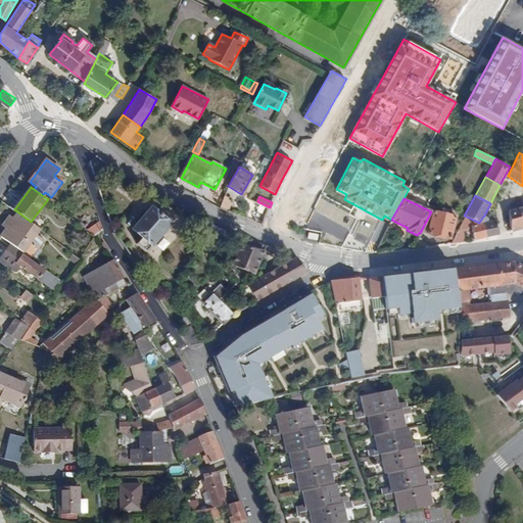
[(522,206),(509,209),(511,231),(522,227),(522,206)]
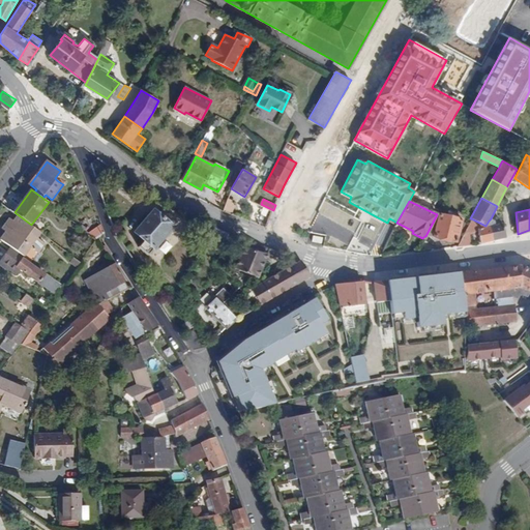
[(149,255),(173,227),(154,210),(136,232),(145,240),(140,246),(149,255)]
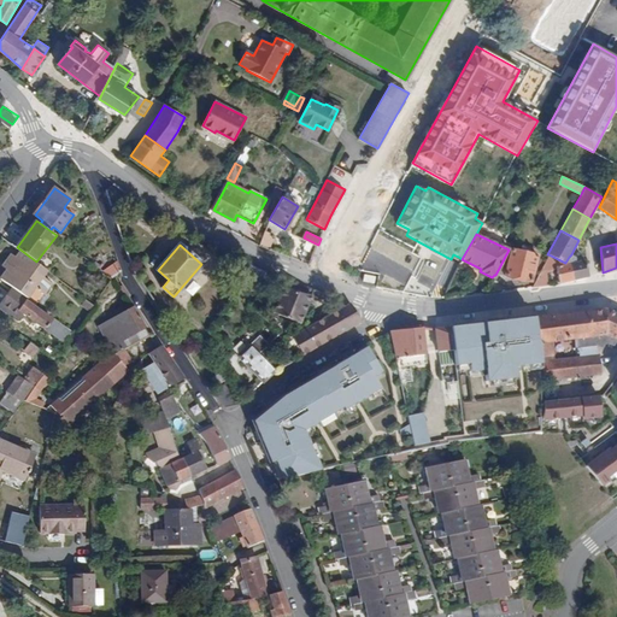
[(505,275),(530,280),(536,254),(511,250),(505,275)]
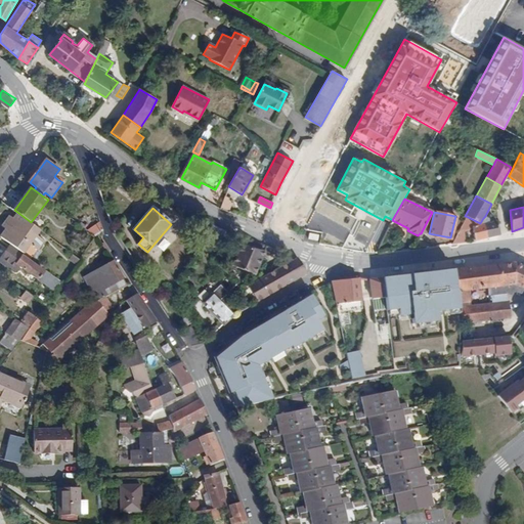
[(37,234),(41,229),(31,222),(18,213),(14,218),(11,216),(3,227),(7,229),(1,236),(12,245),(24,253),(30,245),(37,250),(44,241),(37,234)]
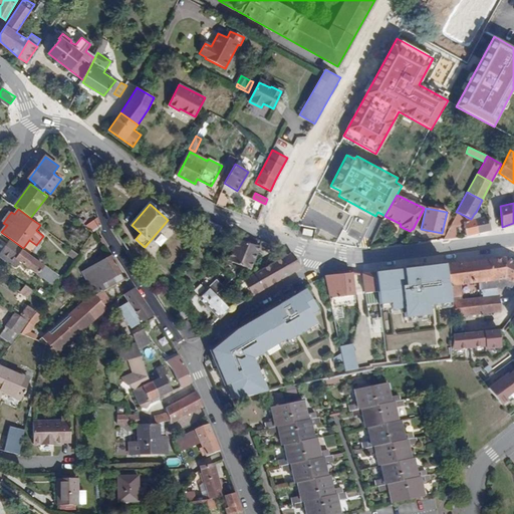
[(466,235),(478,233),(474,214),(471,219),(457,212),(443,239),(458,237),(456,226),(464,224),(466,235)]
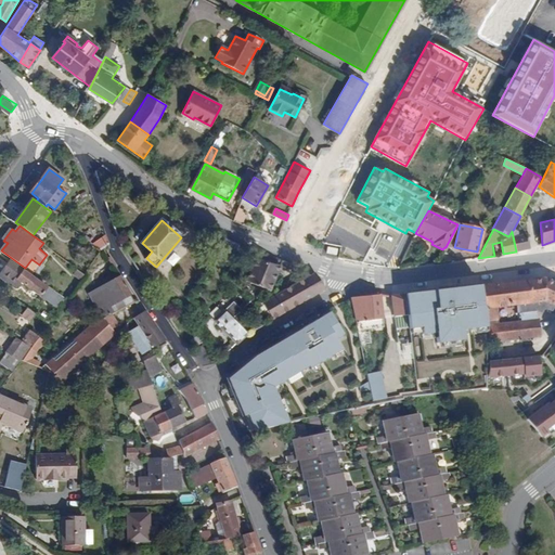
[(516,252),(529,248),(526,233),(518,235),(517,230),(514,229),(512,231),(516,252)]
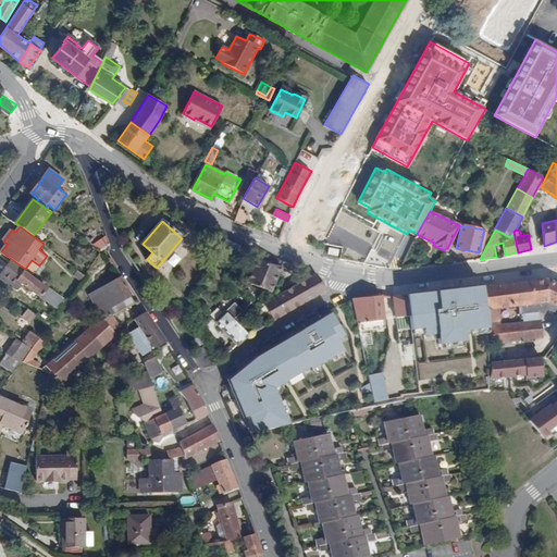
[(333,231),(326,257),(351,262),(358,236),(333,231)]
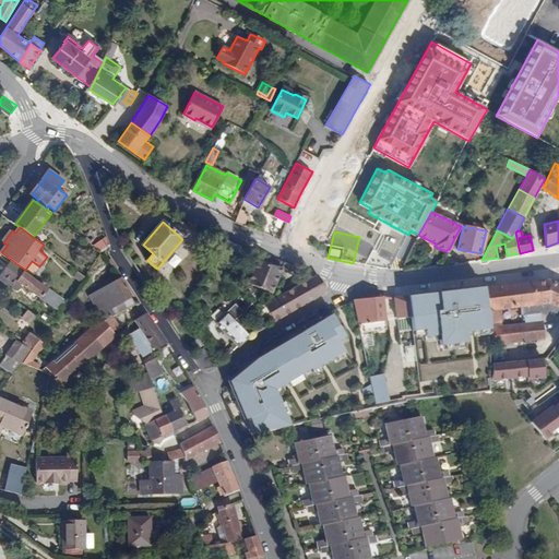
[(105,239),(92,246),(99,254),(108,249),(105,239)]
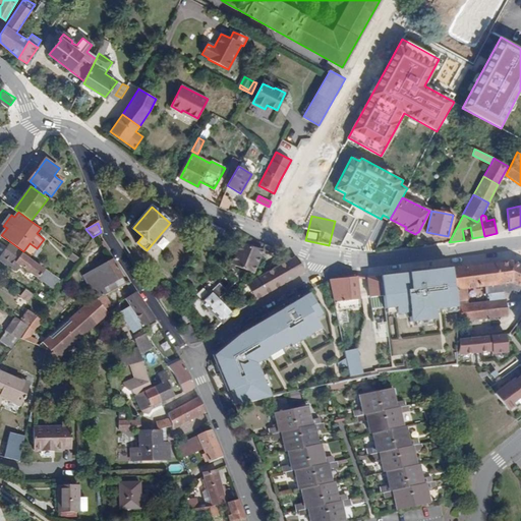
[(228,259),(257,271),(268,245),(237,234),(228,259)]
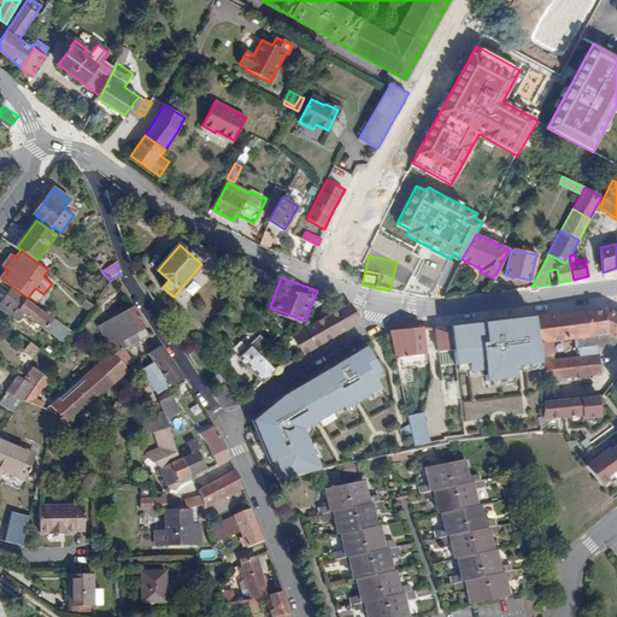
[(54,318),(53,319),(27,299),(28,298),(15,288),(1,306),(18,319),(24,312),(65,344),(74,331),(54,318)]
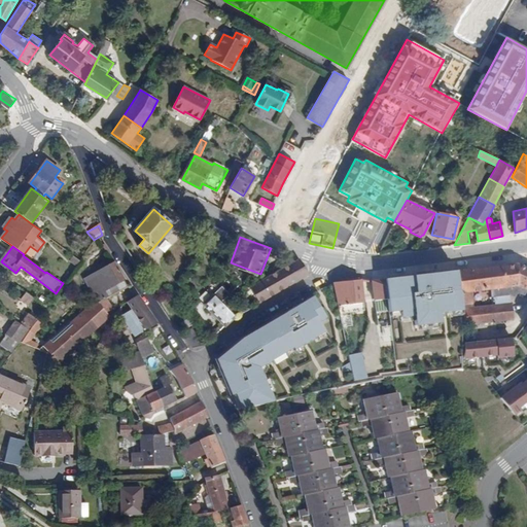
[(70,261),(76,266),(80,260),(74,255),(70,261)]
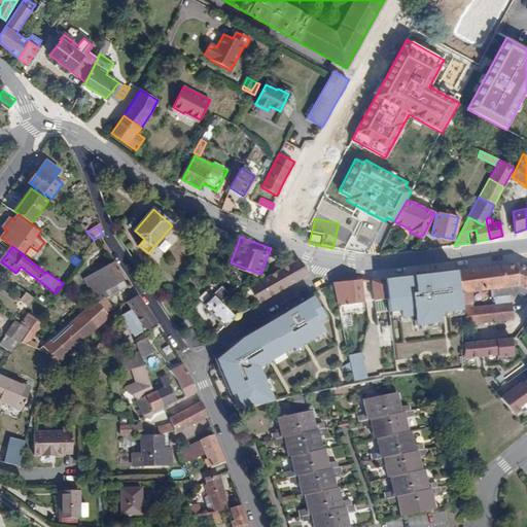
[(250,288),(259,303),(309,274),(300,259),(250,288)]
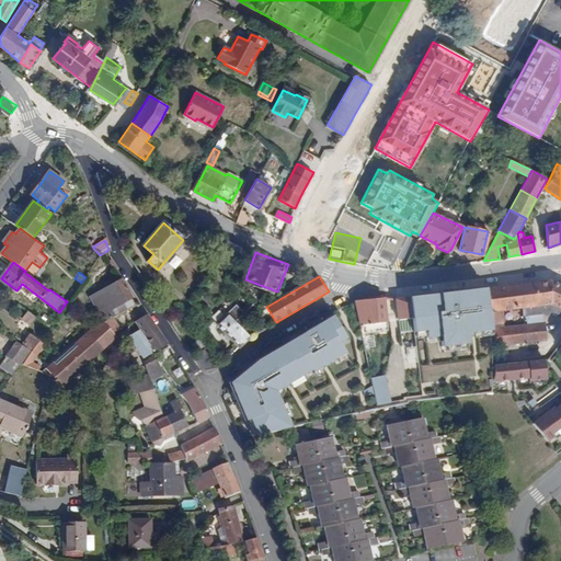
[(110,319),(136,305),(123,279),(101,290),(105,299),(100,302),(110,319)]
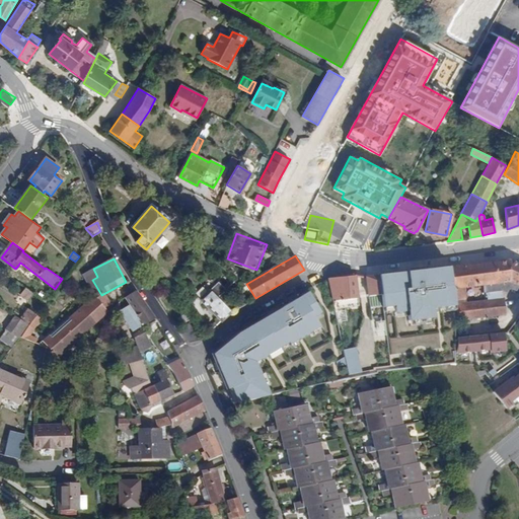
[(518,262),(518,264),(510,260),(450,267),(454,300),(454,305),(456,319),(505,314),(501,289),(512,288),(518,290),(518,262)]
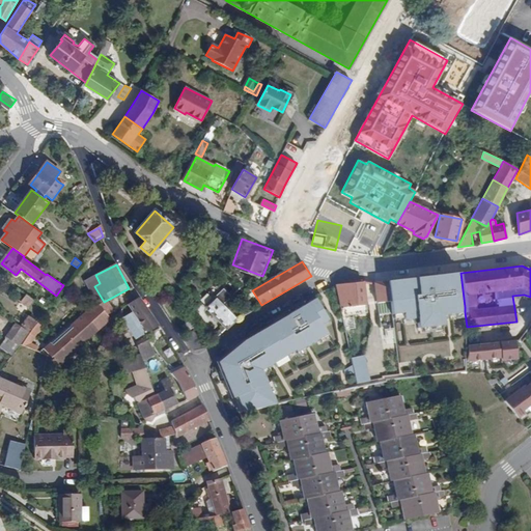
[(432,311),(465,307),(460,273),(428,277),(431,301),(432,311)]
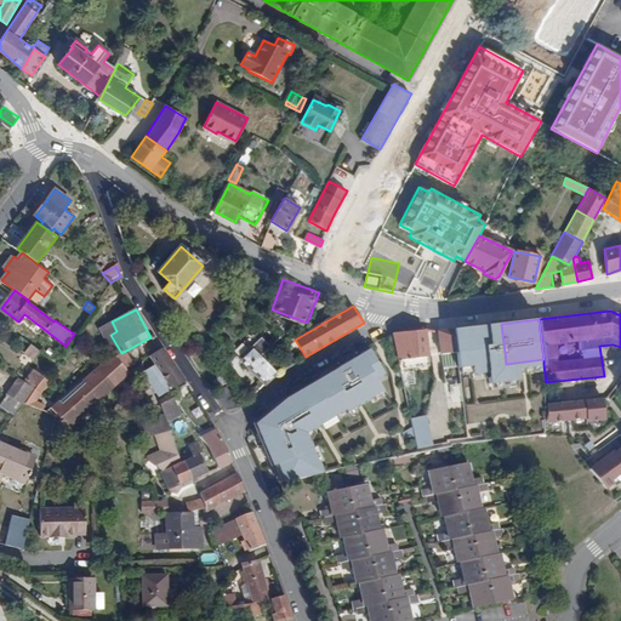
[(106,326),(110,335),(117,331),(112,322),(106,326)]
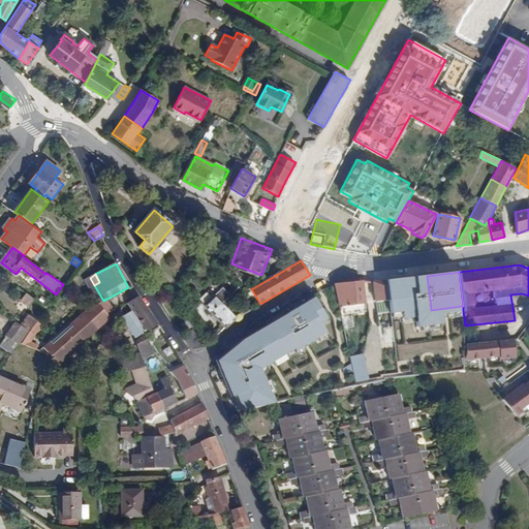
[(431,310),(430,300),(427,276),(386,281),(389,300),(390,313),(401,312),(402,318),(415,317),(416,327),(442,323),(441,314),(463,311),(463,306),(431,310)]
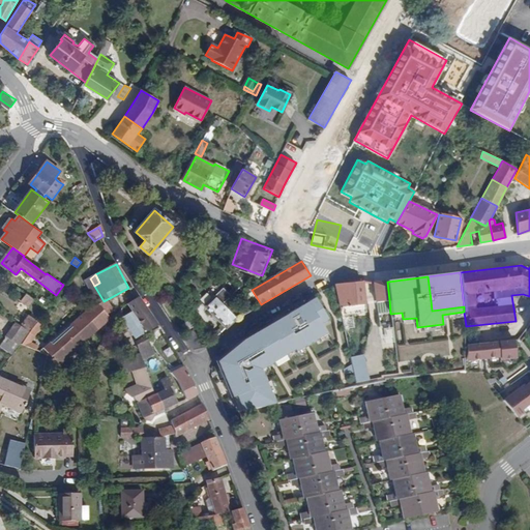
[(349,314),(366,312),(363,280),(334,284),(334,285),(340,306),(348,305),(349,314)]
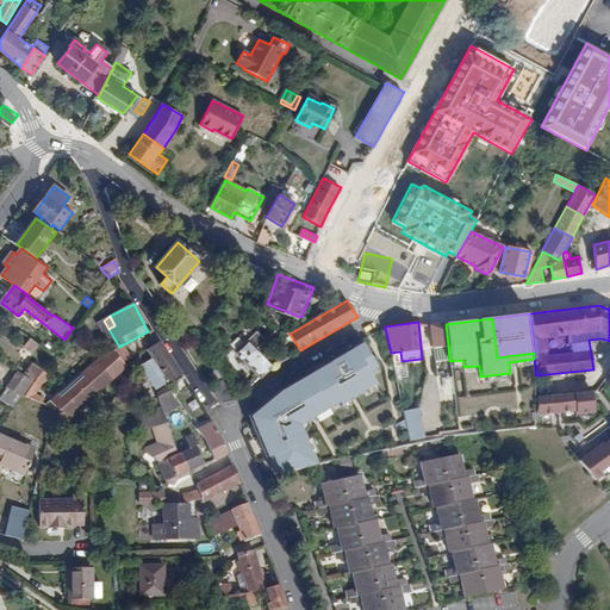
[(433,348),(448,346),(446,324),(430,325),(433,348)]
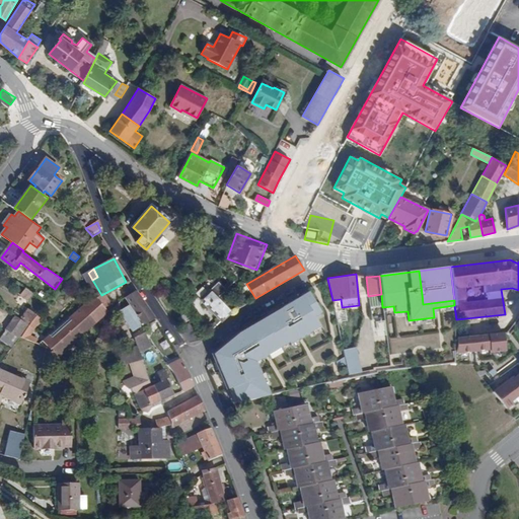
[(223,287),(226,290),(236,280),(233,278),(223,287)]
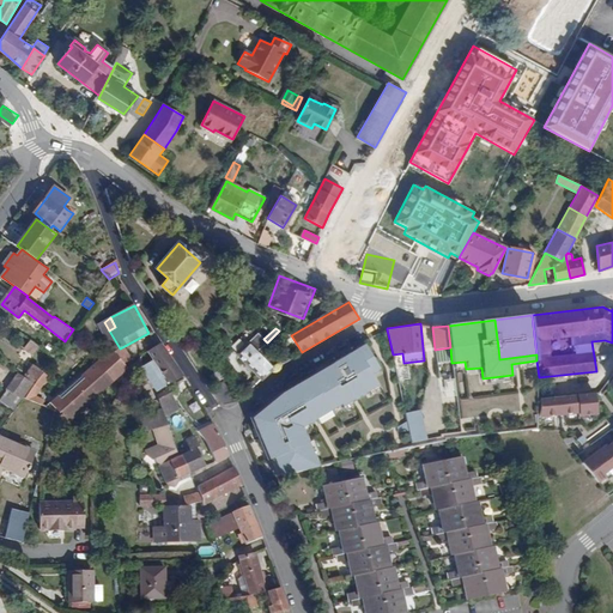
[(261,378),(273,369),(258,352),(267,343),(263,339),(258,334),(246,346),(241,339),(232,346),(238,353),(237,353),(261,378)]
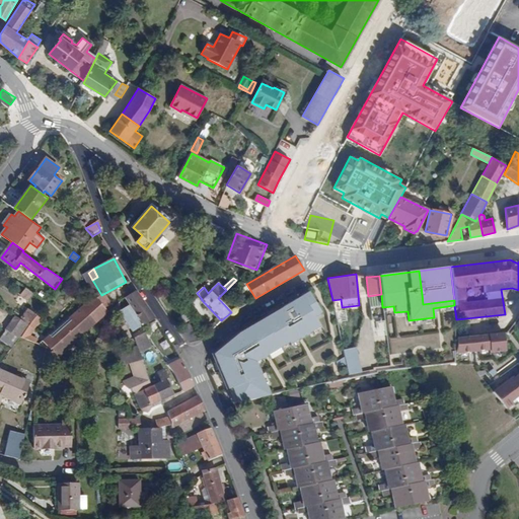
[(28,299),(33,292),(26,287),(21,294),(28,299)]
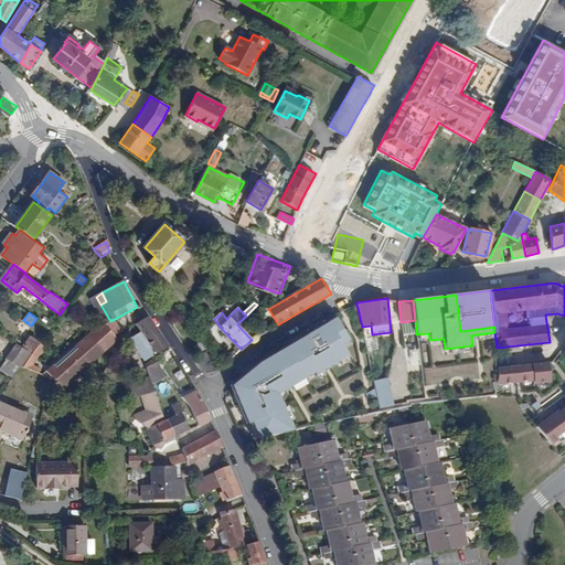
[(310,371),(340,355),(327,330),(337,326),(339,320),(336,313),(287,342),(302,373),(310,368),(310,371)]
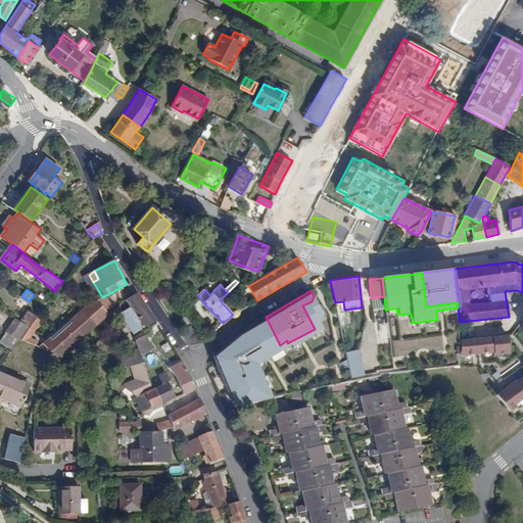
[(134,334),(157,321),(138,292),(126,299),(131,306),(123,312),(123,316),(134,334)]
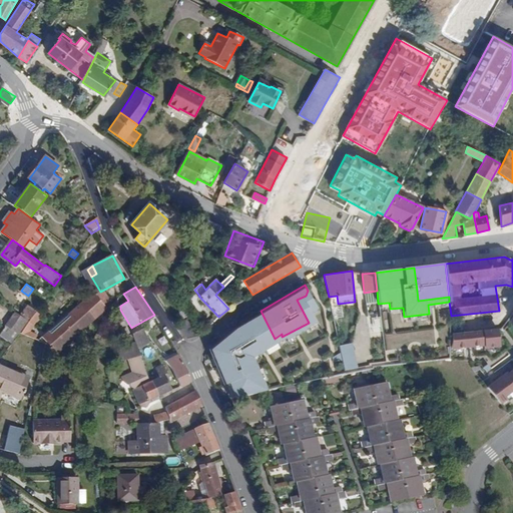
[(314,321),(309,311),(316,307),(308,291),(306,296),(297,300),(309,323),(314,321)]
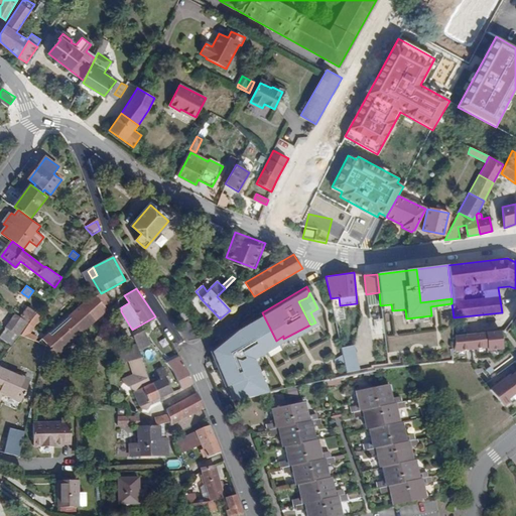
[(82,333),(83,335),(108,310),(96,296),(79,305),(94,321),(82,333)]
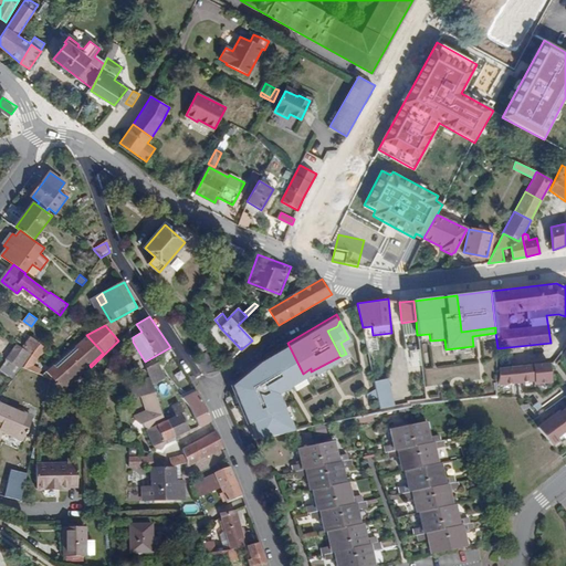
[(85,369),(90,365),(103,353),(86,335),(46,371),(62,390),(79,376),(85,376),(85,369)]
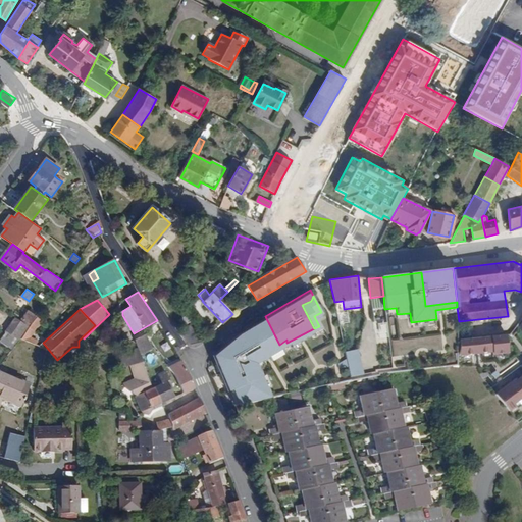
[(23,318),(31,324),(36,317),(37,316),(30,310),(23,318)]
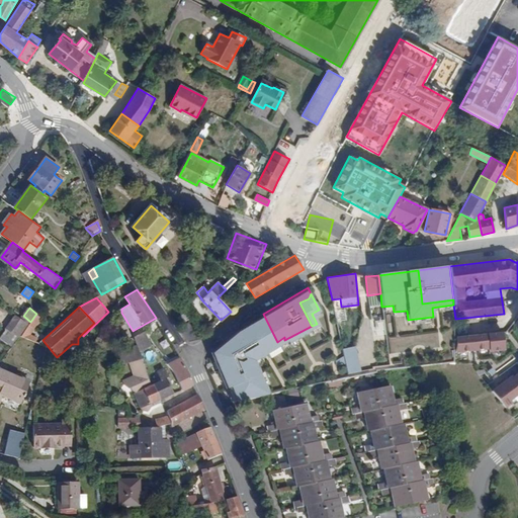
[(178,317),(181,322),(188,318),(185,313),(178,317)]
